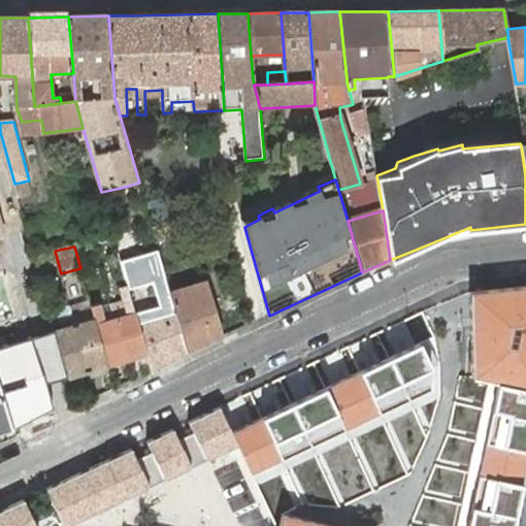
[(130,250),(119,253),(129,289),(135,313),(148,356),(153,372),(168,364),(155,320),(152,309),(146,307),(130,250)]
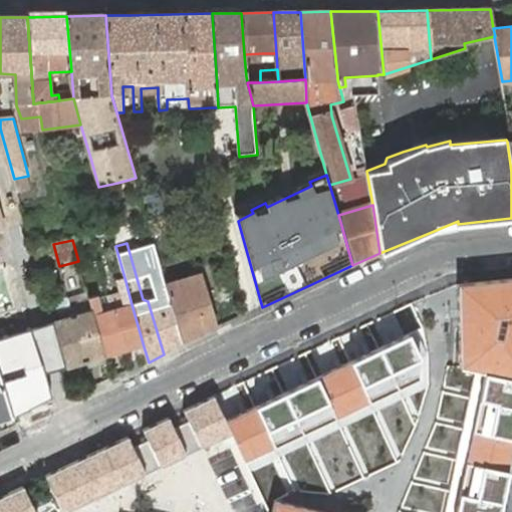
[(146,254),(150,269),(160,266),(156,251),(146,254)]
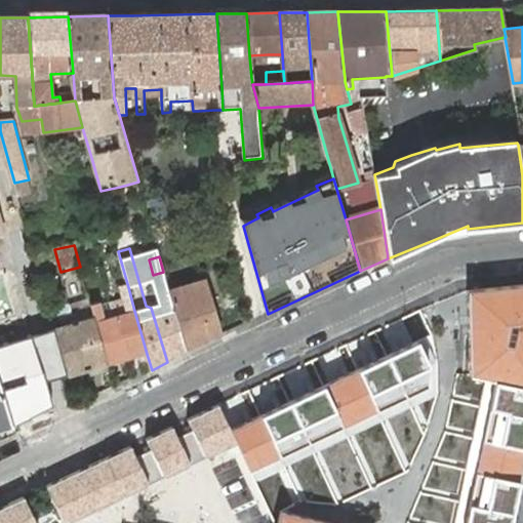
[(170,292),(164,272),(163,272),(153,275),(162,306),(165,315),(160,317),(173,360),(188,353),(170,292)]
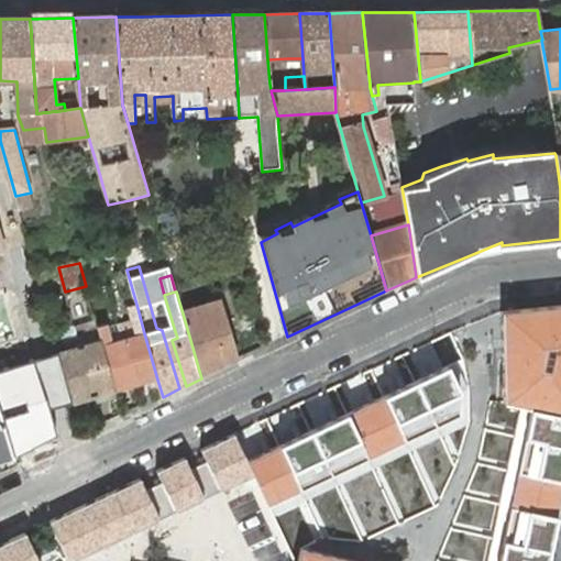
[(201,378),(237,362),(220,303),(183,314),(201,378)]
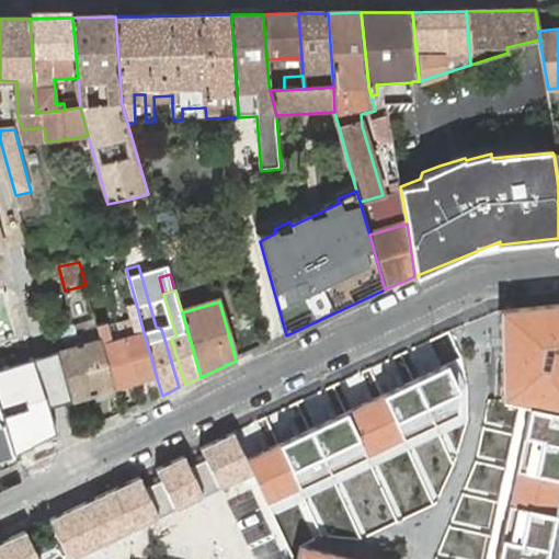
[(558,306),(502,312),(502,401),(528,405),(558,411),(558,306)]
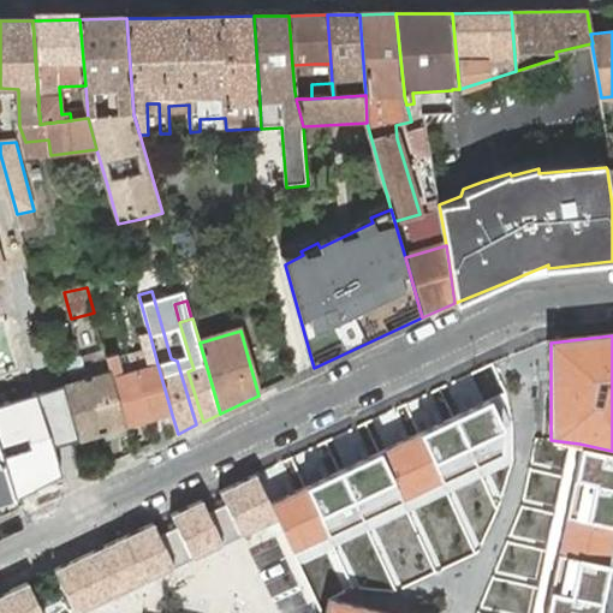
[(140,363),(132,364),(149,421),(172,415),(158,364),(150,337),(138,339),(142,352),(146,368),(141,369),(140,363)]
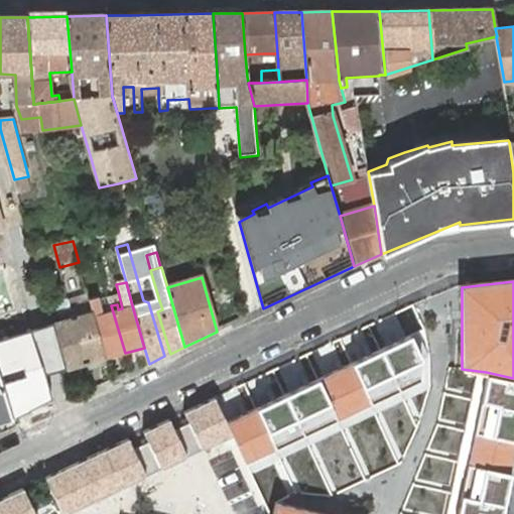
[(0,377),(15,427),(39,415),(0,284),(0,377)]
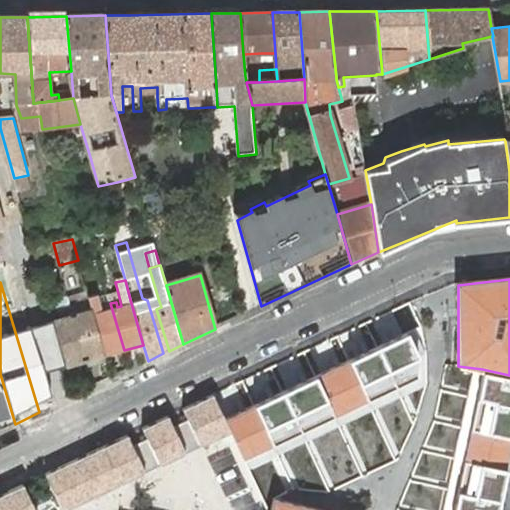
[(118,293),(108,296),(110,303),(116,302),(117,307),(121,306),(118,293)]
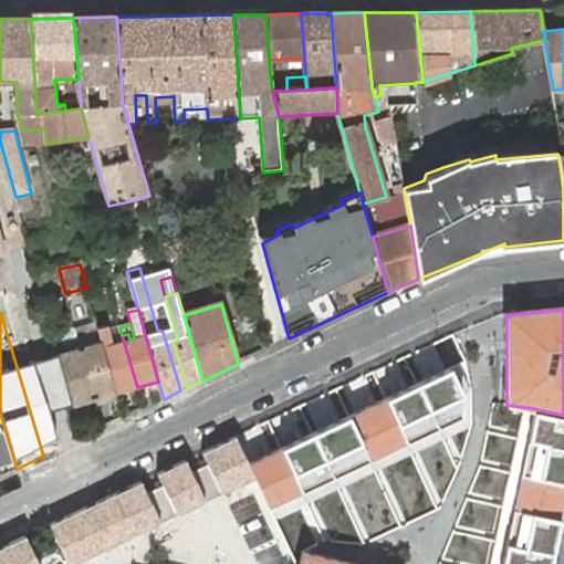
[(119,327),(110,330),(114,345),(118,344),(116,337),(122,335),(119,327)]
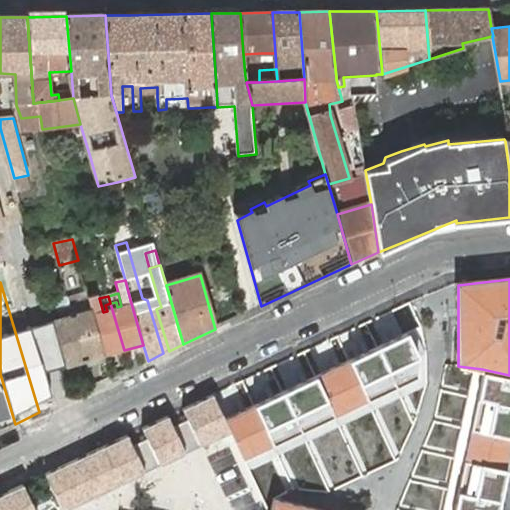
[(124,350),(110,303),(105,305),(107,311),(103,312),(99,298),(89,301),(92,310),(93,315),(105,356),(124,350)]
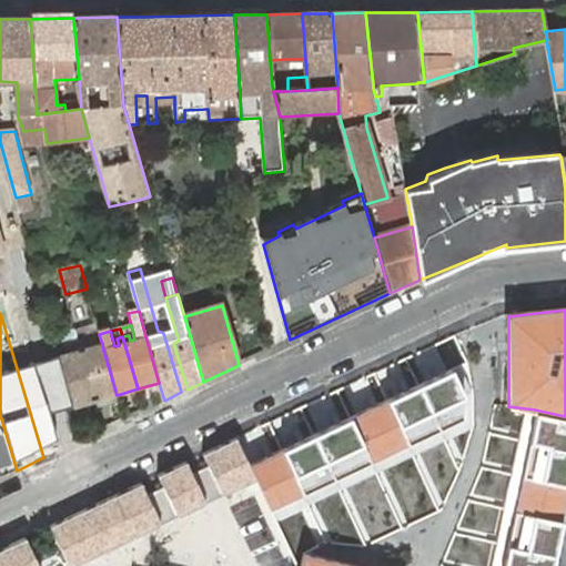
[(93,340),(79,344),(95,401),(117,395),(103,350),(102,344),(94,346),(93,340)]
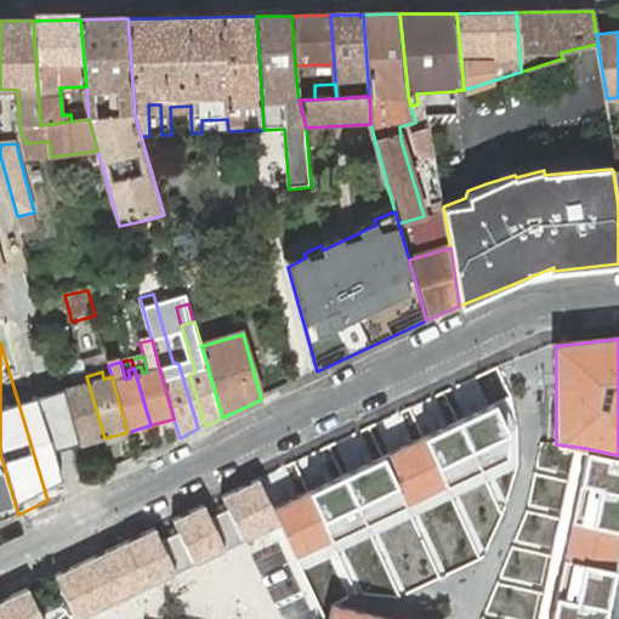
[(198,429),(205,426),(189,375),(182,376),(198,429)]
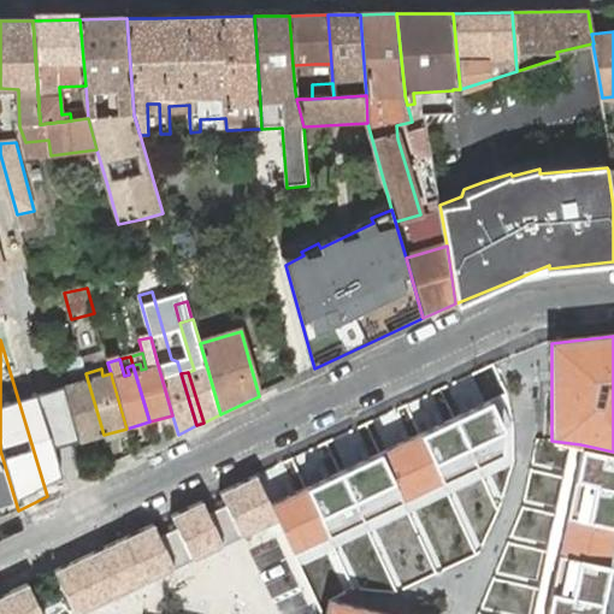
[(74,384),(65,387),(81,442),(104,435),(86,373),(71,377),(74,384)]
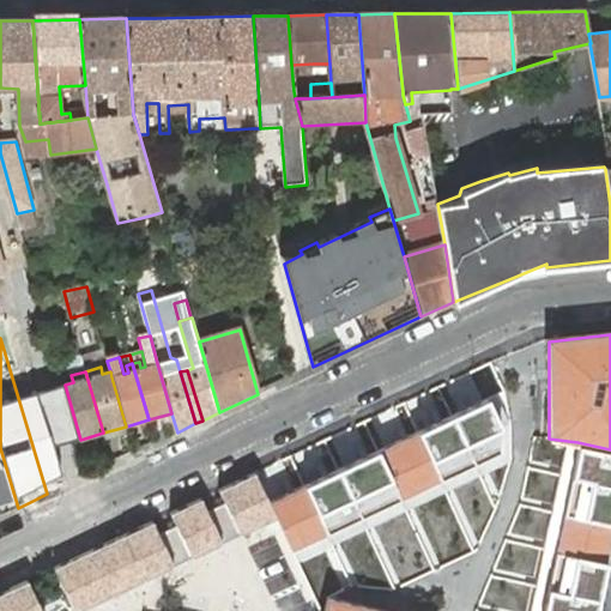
[(488,401),(267,504),(274,519),(292,554),(502,455),(501,430),(488,401)]
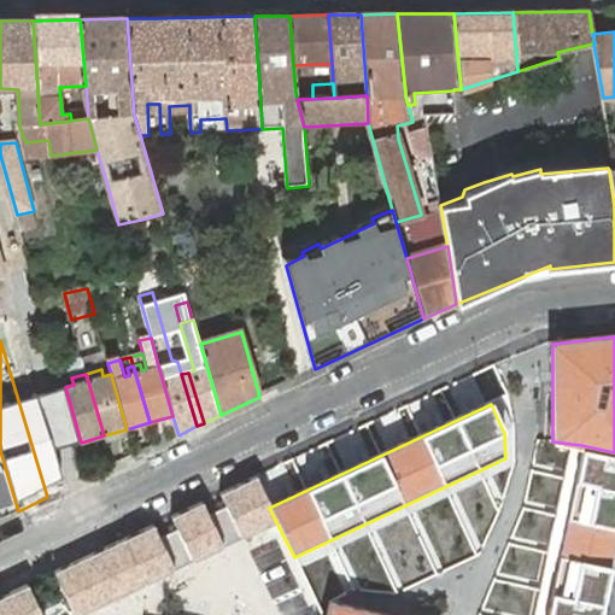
[(598,614),(614,550),(614,452),(581,445),(542,614),(598,614)]
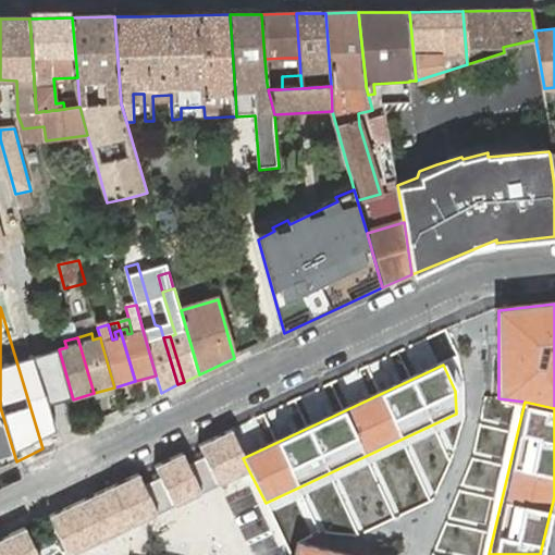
[(0,469),(16,461),(0,407),(0,469)]
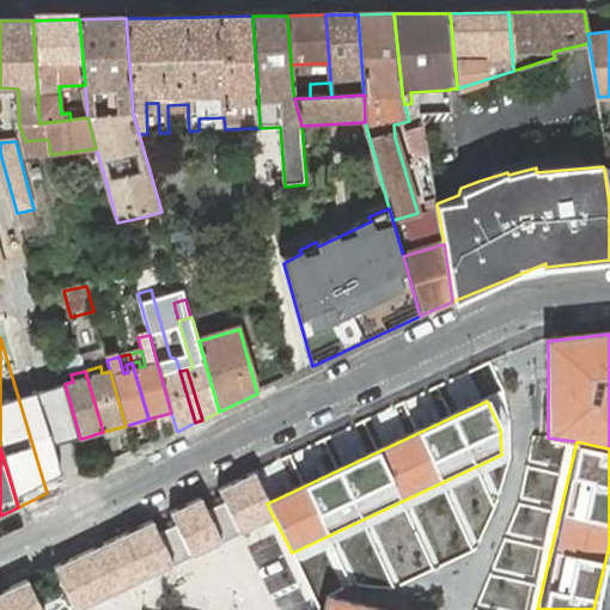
[(267,504),(255,477),(0,595),(0,609),(74,609),(274,518),(267,504)]
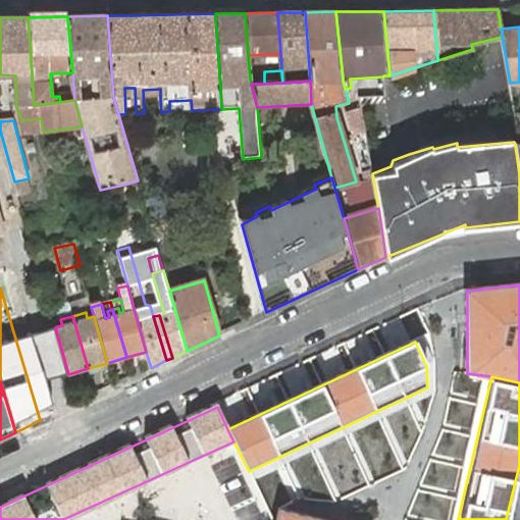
[(326,519),(281,509),(278,519),(326,519)]
